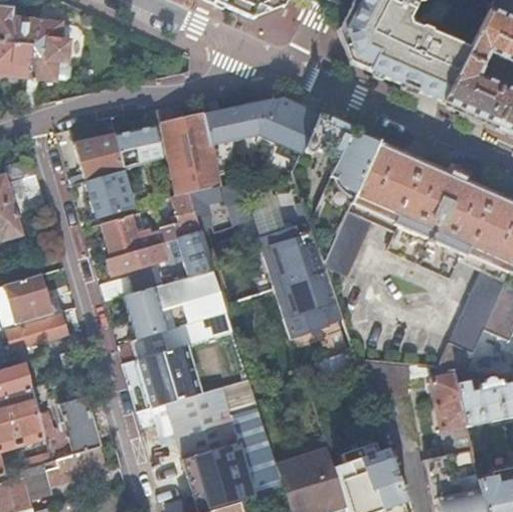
[(210,0),(248,17),(284,6),(287,0),(210,0)]
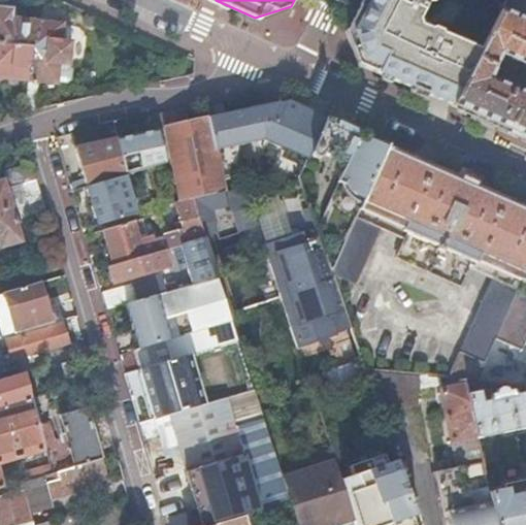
[(363,0),(346,36),(354,61),(411,86),(456,106),(504,10),(510,0),(363,0)]
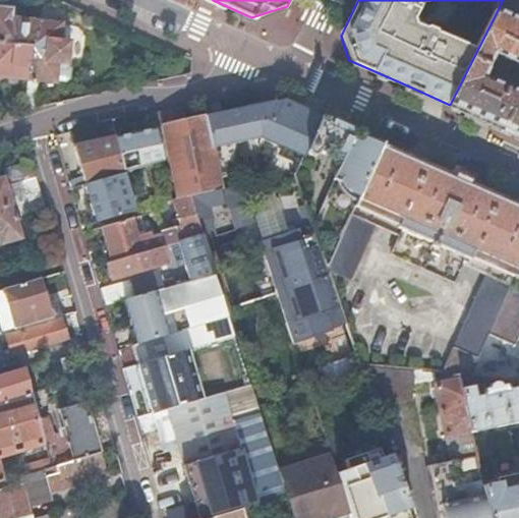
[(0,40),(34,44),(37,18),(13,15),(14,7),(0,4),(0,40)]
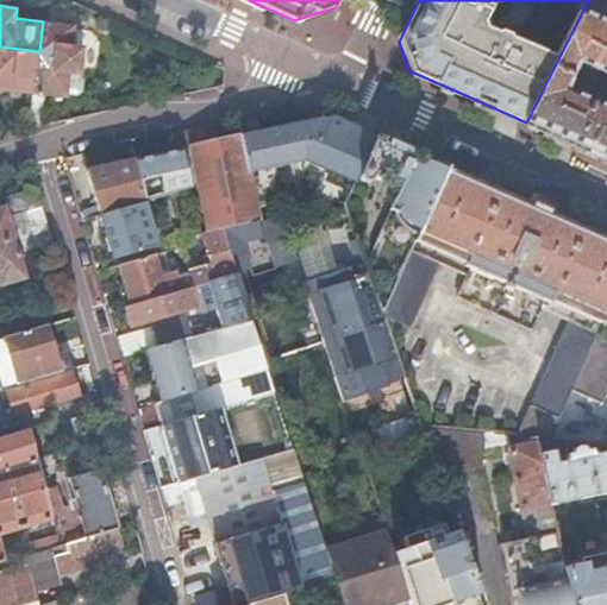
[(605,157),(606,157),(606,23),(582,12),(526,123),(595,152),(605,157)]
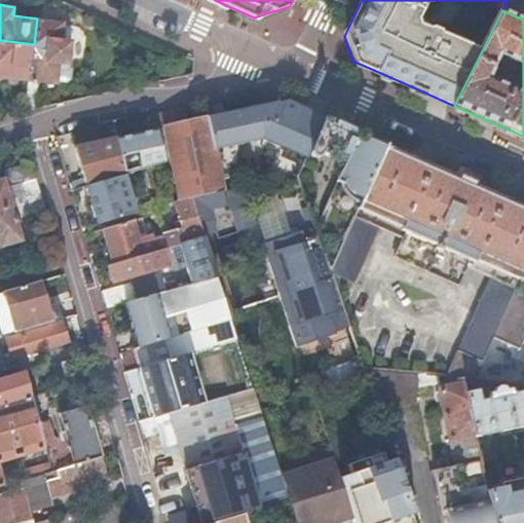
[(65,22),(37,19),(34,44),(30,79),(38,80),(59,82),(59,80),(61,63),(70,64),(73,40),(71,40),(63,39),(65,24),(65,22)]
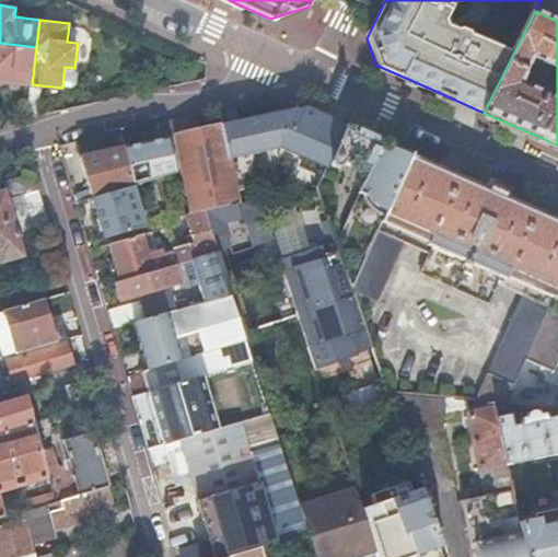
[(69,25),(67,42),(76,43),(78,28),(74,25),(69,25)]
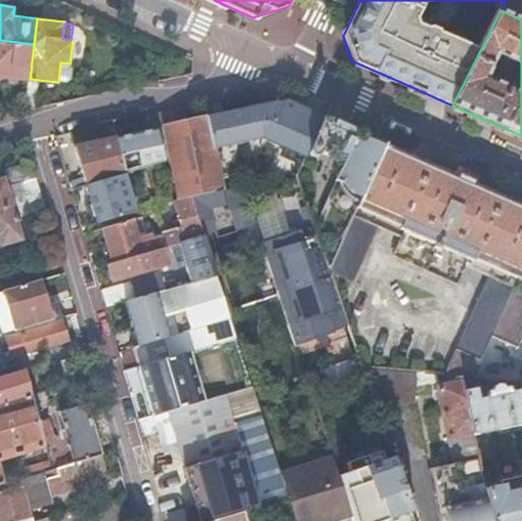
[(30,79),(34,44),(0,40),(0,75),(29,79),(30,79)]
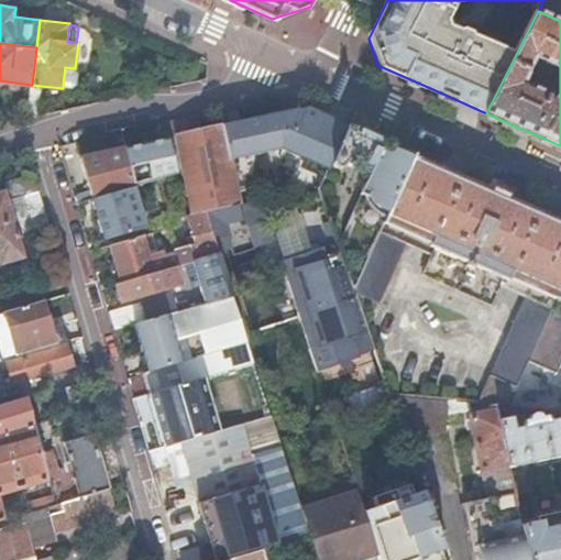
[(75,68),(65,67),(63,86),(74,87),(78,83),(78,72),(75,68)]
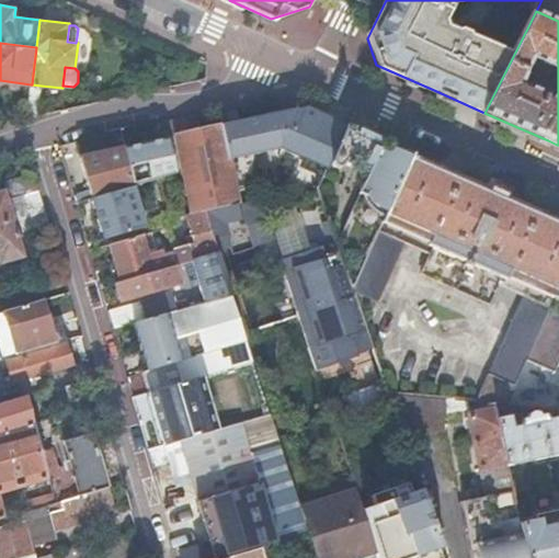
[(27,117),(38,115),(41,86),(32,84),(31,84),(27,117)]
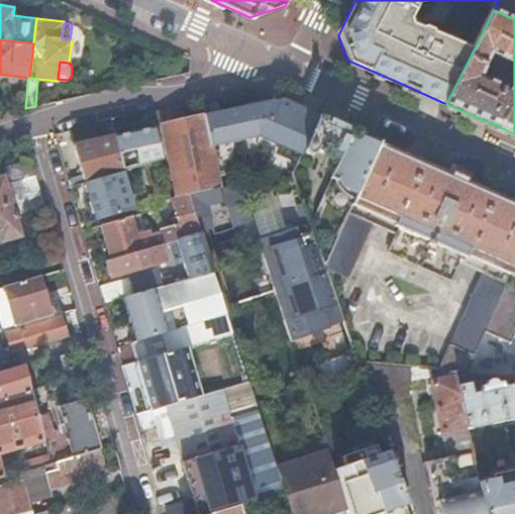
[(284,97),(274,100),(258,135),(302,155),(308,140),(318,119),(320,113),(302,105),(284,97)]
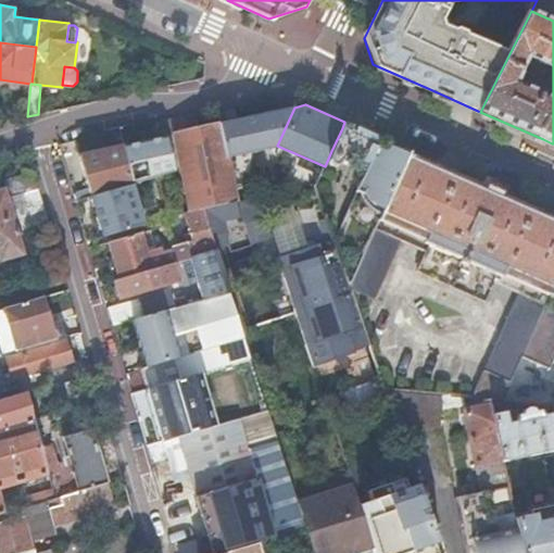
[(199,112),(163,121),(166,136),(174,134),(181,170),(192,211),(203,209),(236,200),(235,192),(227,155),(254,150),(277,146),(294,108),(271,112),(201,127),(199,112)]
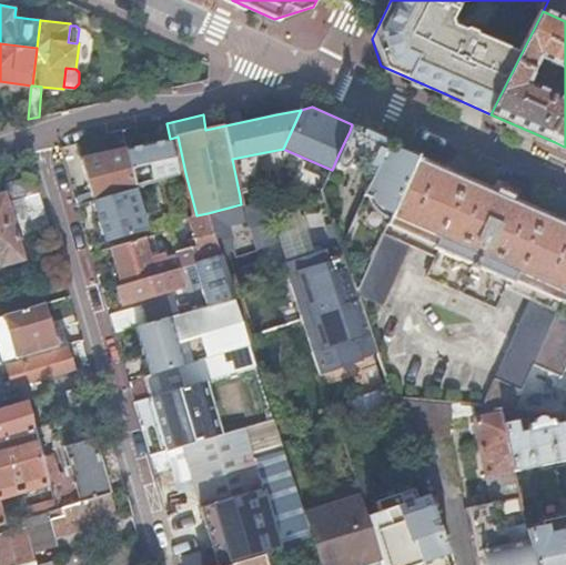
[(360,128),(352,124),(350,131),(356,134),(360,128)]
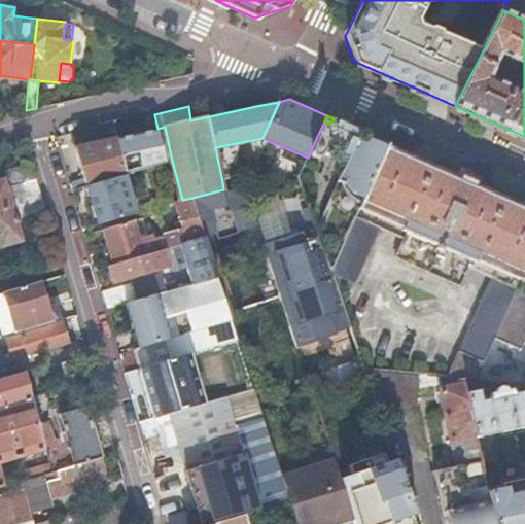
[(352,127),(339,120),(324,152),(343,161),(347,162),(359,135),(368,139),(370,134),(365,133),(352,127)]
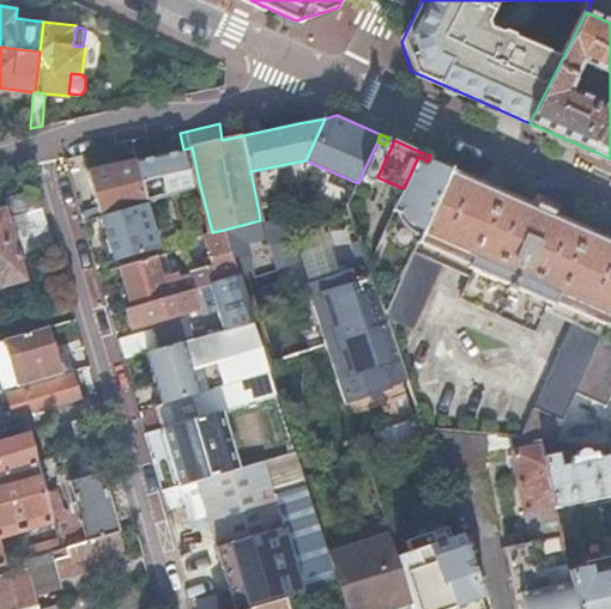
[(192,147),(183,150),(193,188),(200,187),(192,147)]
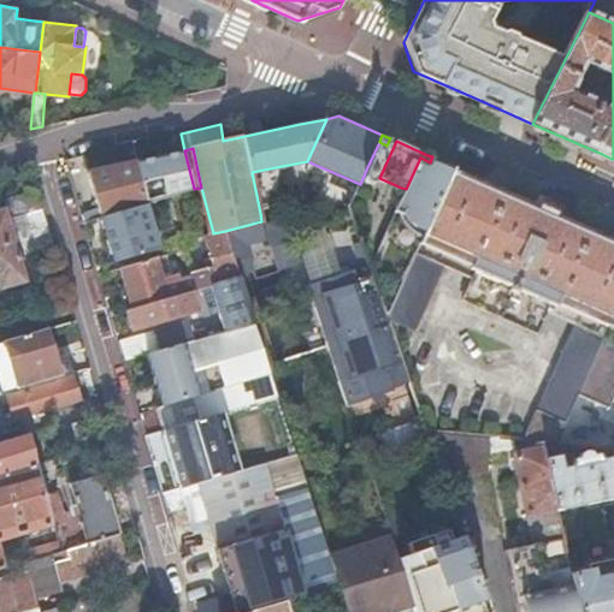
[(184,150),(140,160),(147,202),(167,196),(165,184),(178,180),(182,192),(194,189),(184,150)]
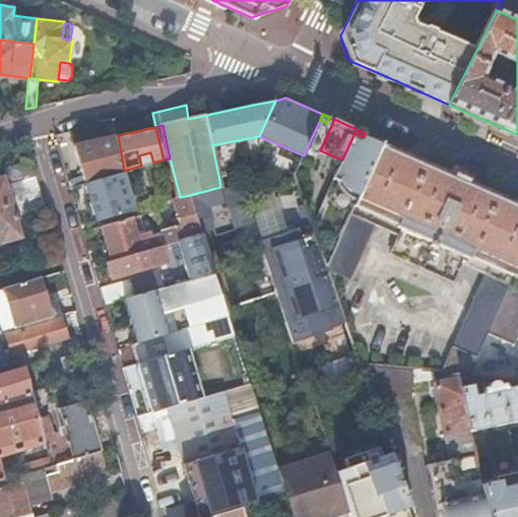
[(335,203),(351,209),(381,146),(381,145),(366,139),(363,137),(354,133),(342,159),(338,158),(337,164),(336,169),(336,175),(336,178),(331,190),(335,203)]
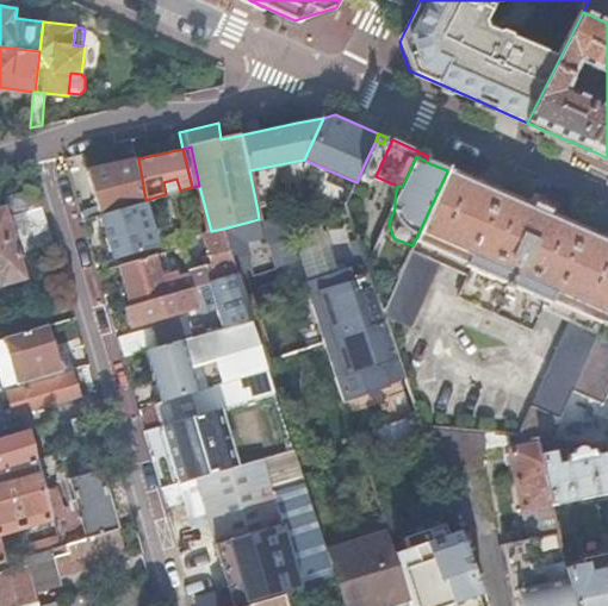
[(447,170),(450,166),(433,158),(432,157),(429,163),(447,170)]
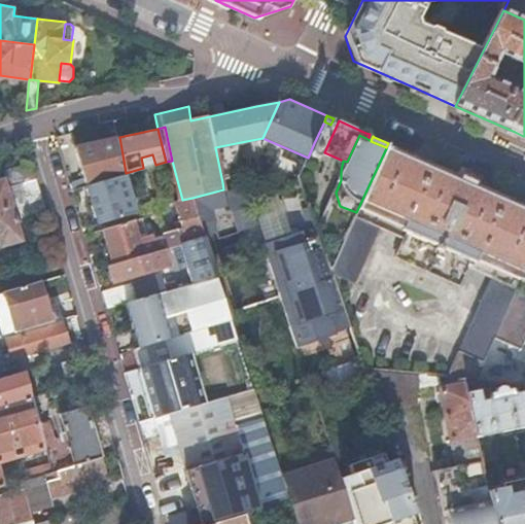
[(126,173),(119,137),(118,138),(77,146),(88,183),(98,181),(105,179),(102,169),(110,167),(113,176),(126,173)]
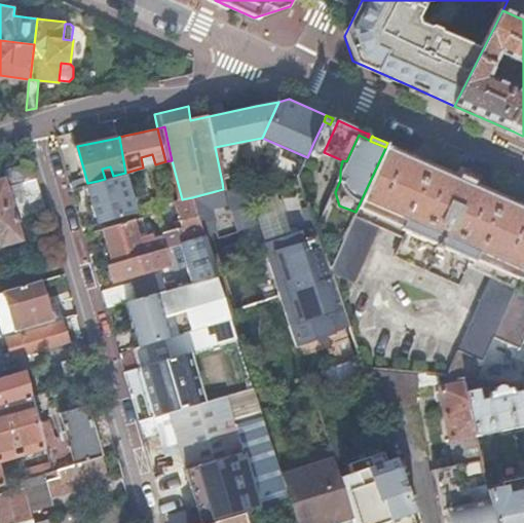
[(233,180),(240,142),(215,147),(222,182),(233,180)]
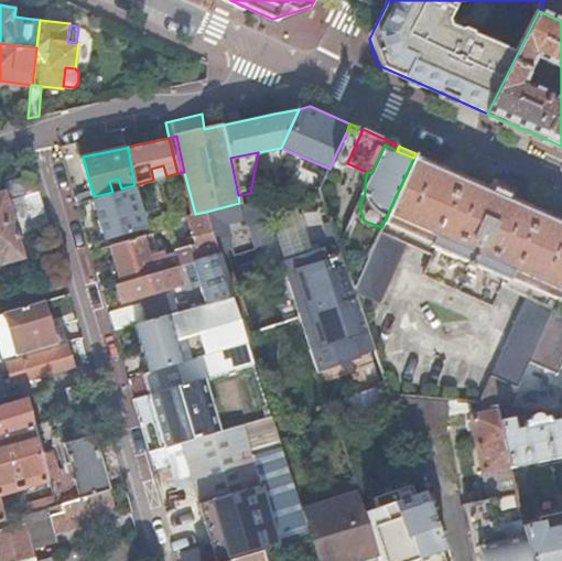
[(479,400),(499,402),(511,403),(561,288),(561,224),(508,201),(510,194),(504,191),(495,187),(493,194),(413,159),(381,227),(374,244),(355,284),(358,292),(379,301),(407,241),(413,228),(433,237),(431,244),(436,247),(433,254),(424,272),(492,302),(500,282),(503,276),(508,279),(512,271),(533,280),(527,294),(481,399),(479,400)]
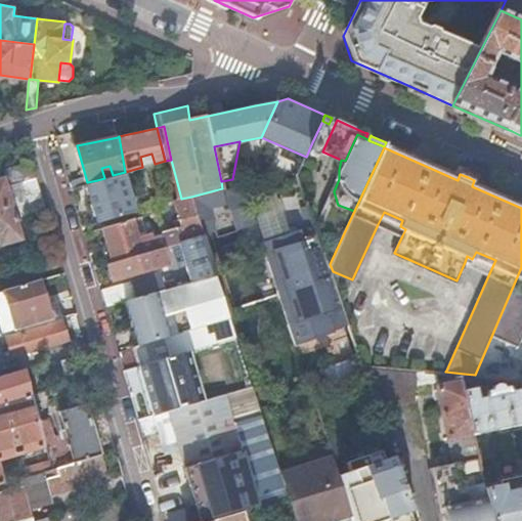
[(42,196),(32,160),(6,168),(11,185),(19,181),(26,201),(42,196)]
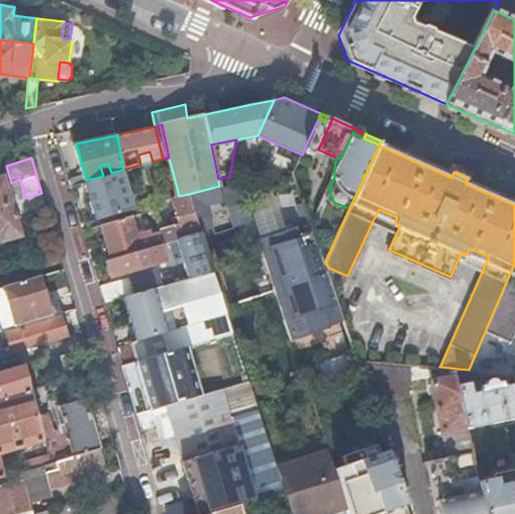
[(86,180),(97,219),(135,208),(123,170),(111,173),(103,176),(96,178),(86,180)]
